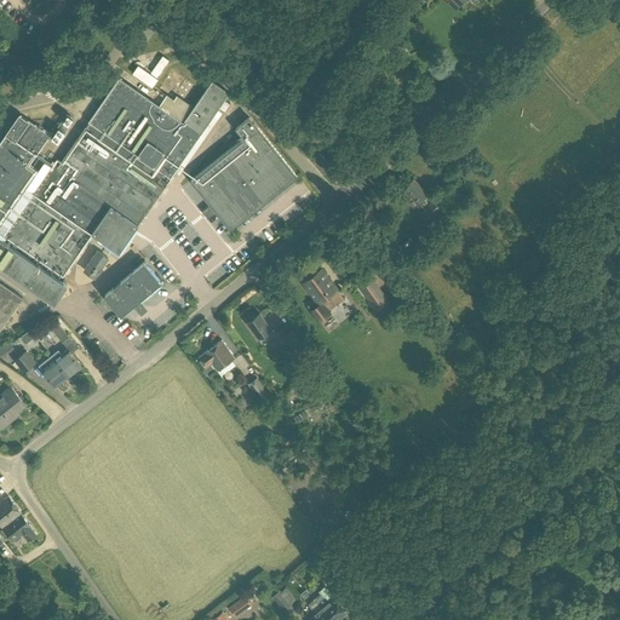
[(397,47),(402,57),(409,55),(403,44),(397,47)]
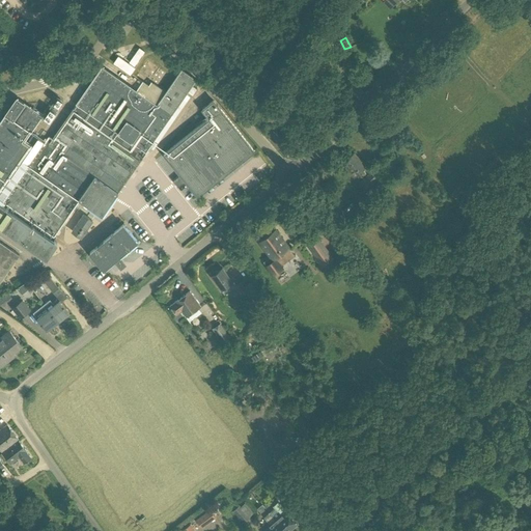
[(152,48),(168,65),(173,60),(158,43),(152,48)]
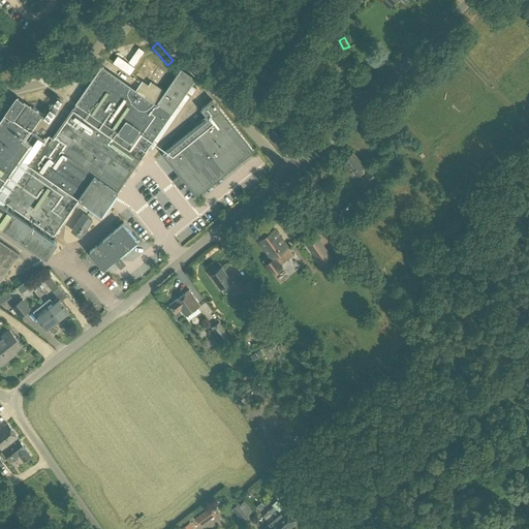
[(33,146),(0,192),(0,224),(27,244),(47,257),(47,256),(57,242),(51,238),(60,223),(79,197),(102,214),(110,203),(195,79),(181,69),(157,105),(102,67),(76,104),(73,107),(70,113),(68,116),(62,124),(60,128),(49,144),(43,139),(42,139),(39,137),(33,146)]
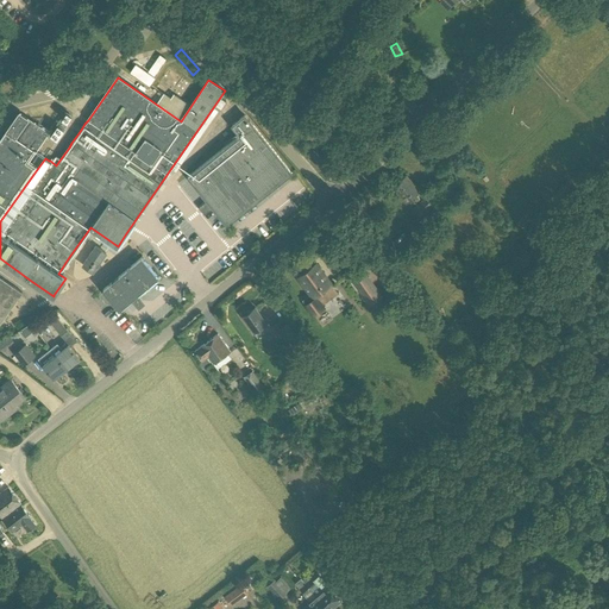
[(220,98),(215,105),(220,108),(225,101),(220,98)]
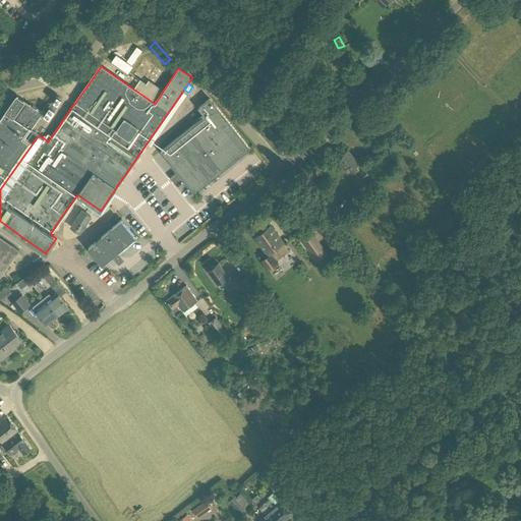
[(0,119),(0,189),(33,143),(24,137),(42,113),(16,96),(0,119)]
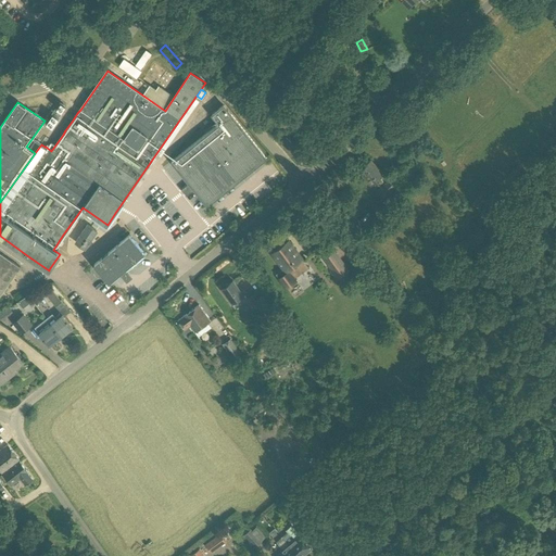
[(172,161),(207,205),(266,158),(224,105),(212,114),(219,123),(172,161)]
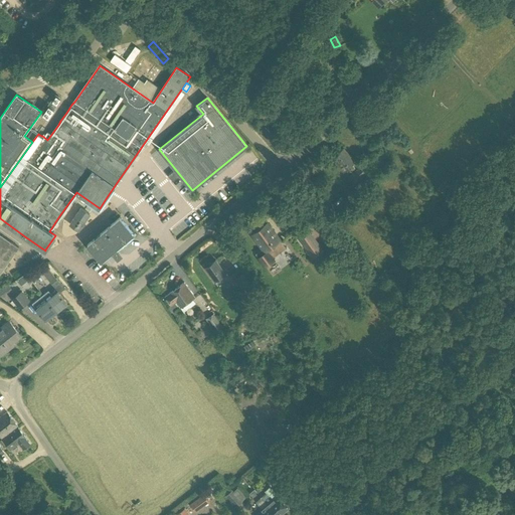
[(344,149),(338,154),(352,169),(354,167),(352,164),(355,161),(344,149)]
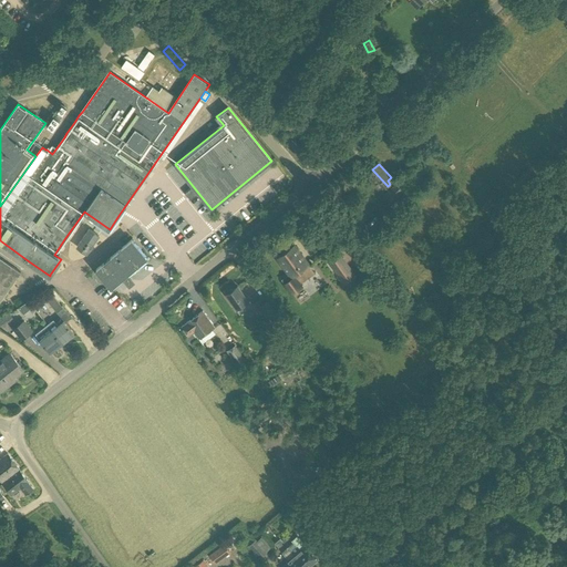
[(408,174),(412,178),(419,174),(414,168),(408,174)]
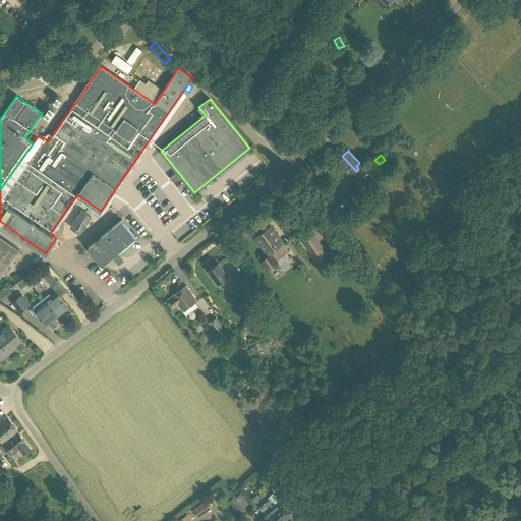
[(342,156),(336,162),(348,174),(349,172),(352,175),(356,171),(342,156)]
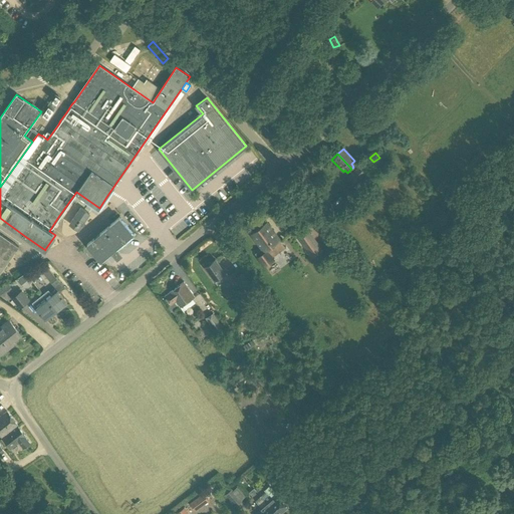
[(349,177),(354,183),(351,186),(354,190),(367,177),(359,167),(349,177)]
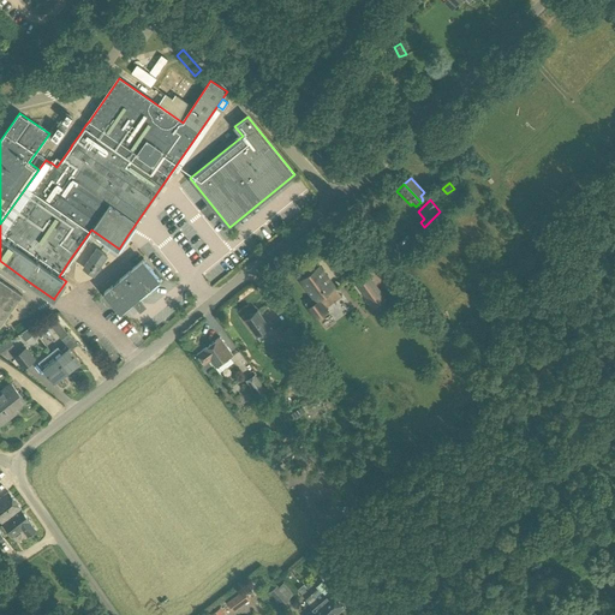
[(82,268),(94,276),(108,255),(96,248),(82,268)]
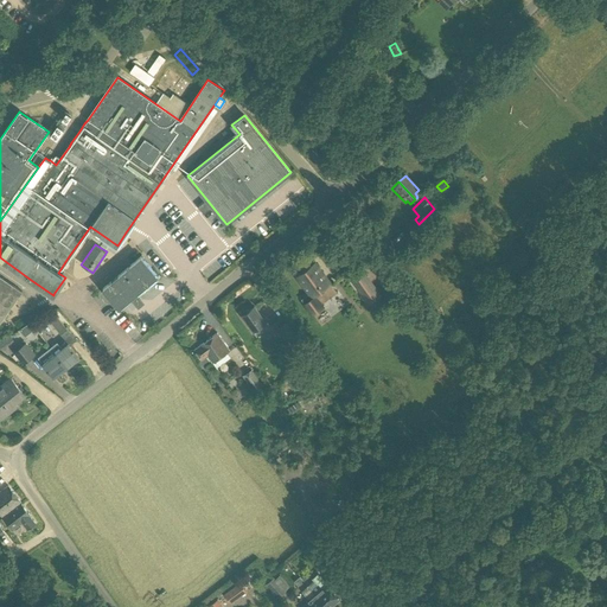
[(103,289),(119,307),(146,285),(148,286),(159,278),(141,257),(103,289)]
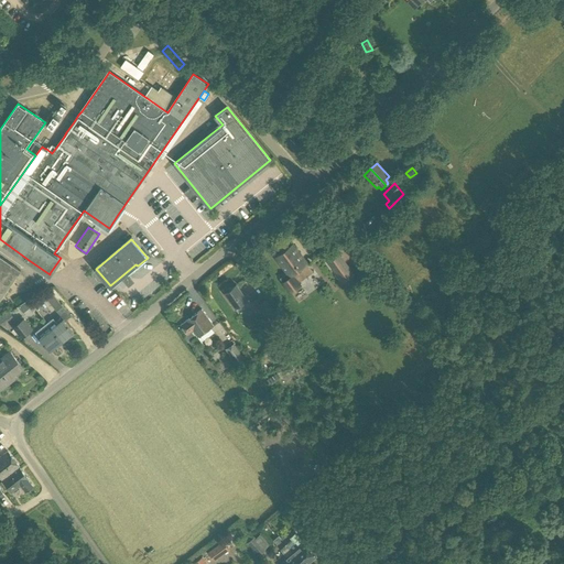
[(293,243),(275,257),(286,272),(280,278),(289,289),(291,292),(301,284),(299,282),(292,273),(306,262),(307,262),(293,243)]
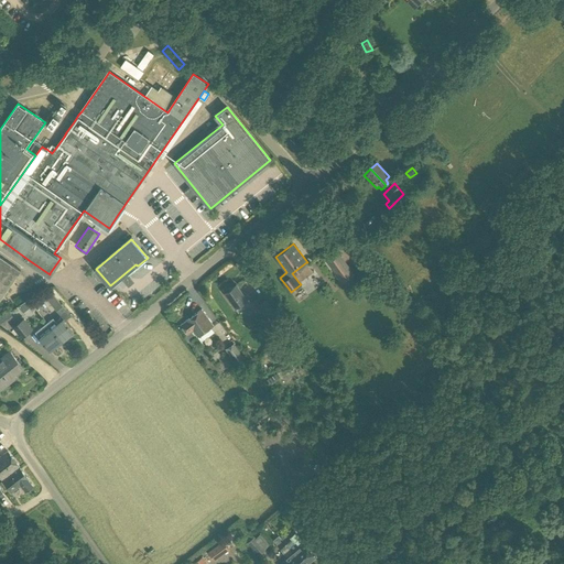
[(337,251),(325,260),(340,281),(353,272),(337,251)]
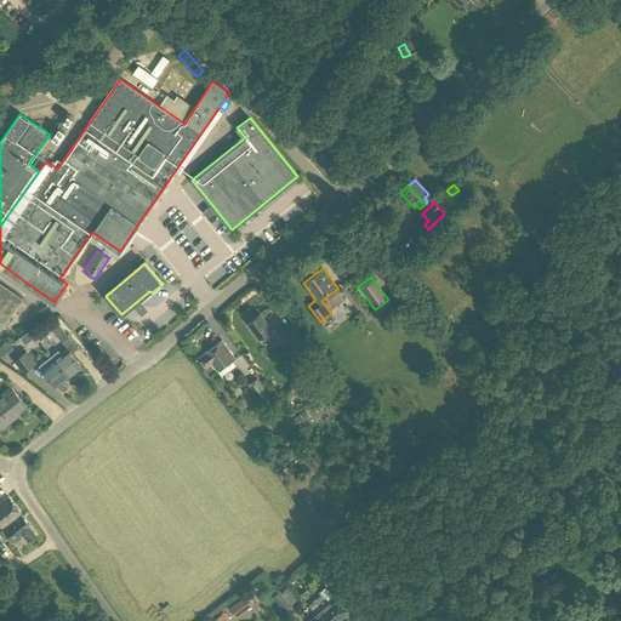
[(0,330),(23,297),(0,281),(0,330)]
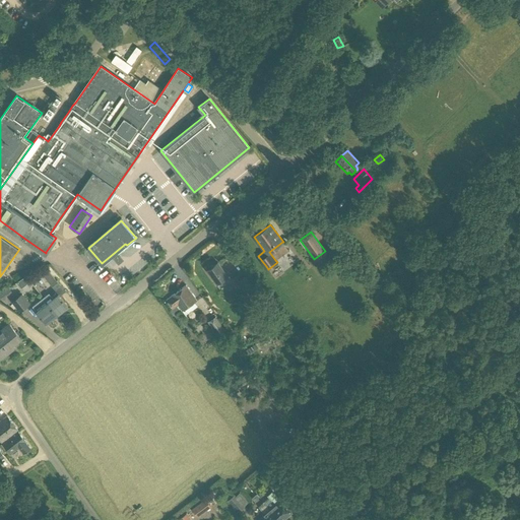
[(207,270),(216,283),(219,287),(231,280),(228,275),(218,262),(207,270)]
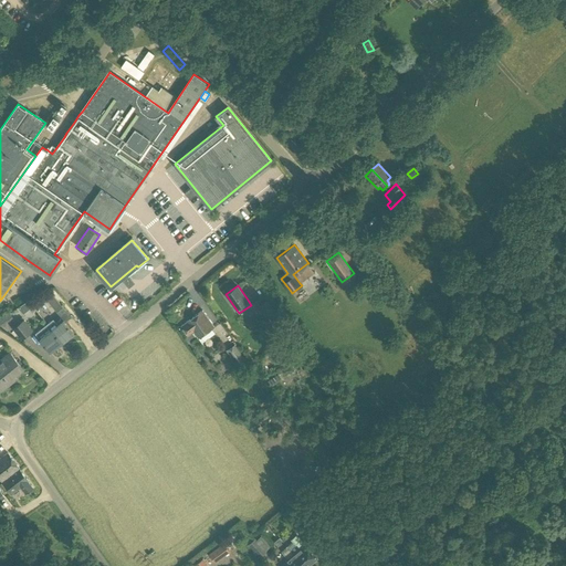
[(441,303),(429,292),(419,304),(430,315),(441,303)]
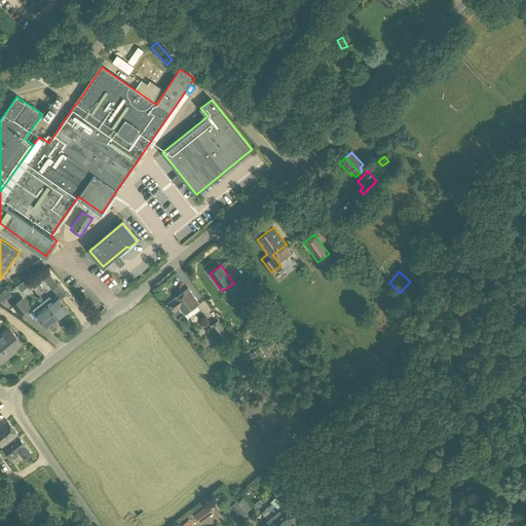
[(44,279),(51,289),(58,284),(49,274),(44,279)]
